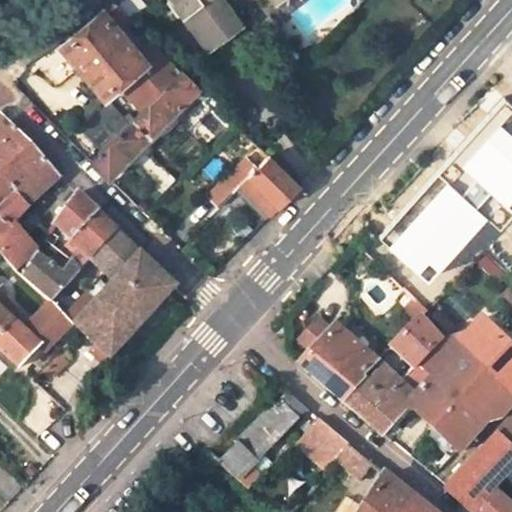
[(171,0),(208,48),(242,23),(224,0),(171,0)]
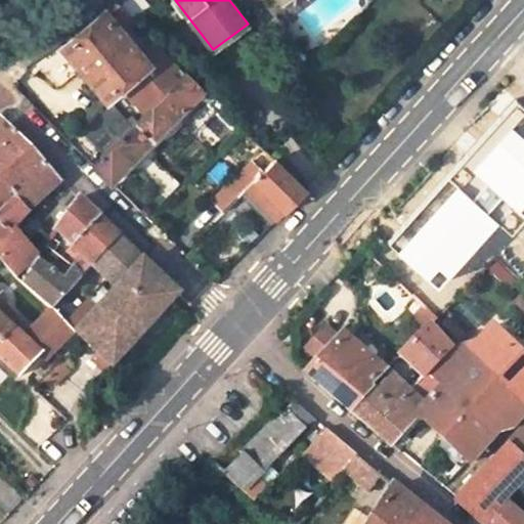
[(106,10),(123,29),(136,17),(118,1),(106,10)]
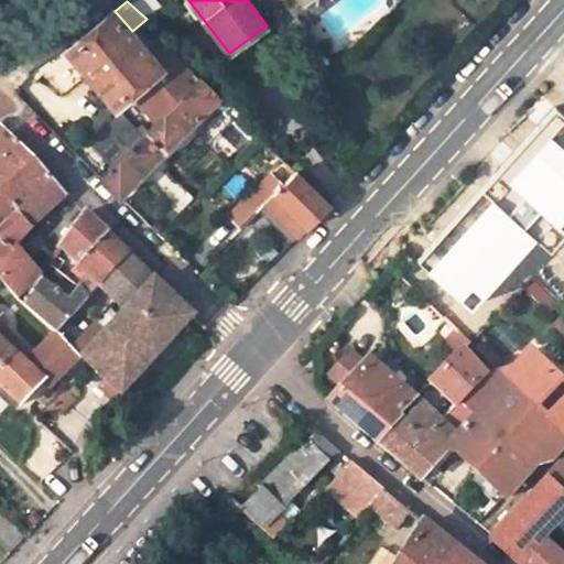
[(132,31),(115,11),(72,49),(119,102),(153,73),(177,96),(201,73),(176,49),(160,63),(132,31)]
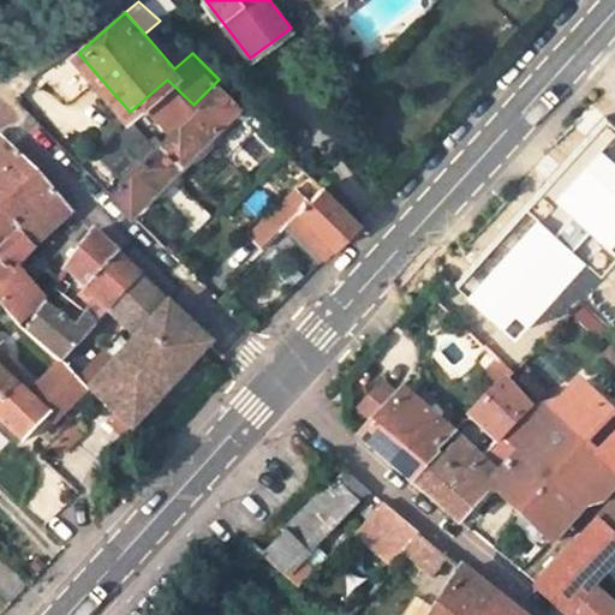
[(242,101),(219,79),(193,105),(107,190),(131,212),(242,101)]
